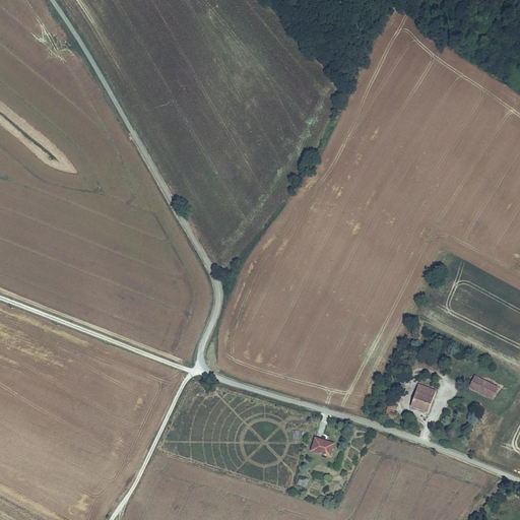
[(482,387),(485,381),(474,376),(471,382),(482,387)]
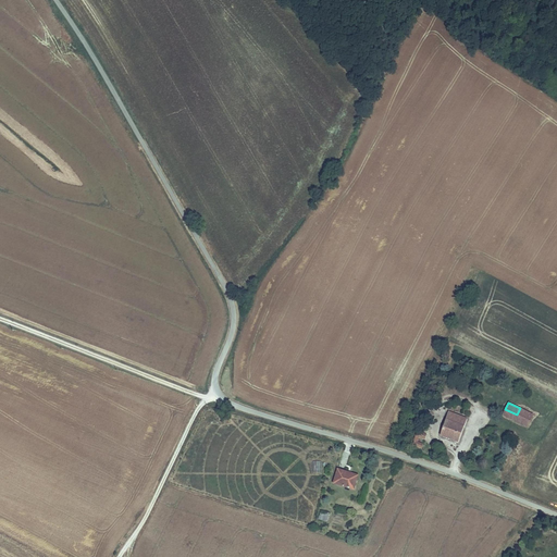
[(517,415),(505,409),(502,417),(527,430),(533,416),(520,408),(517,415)]
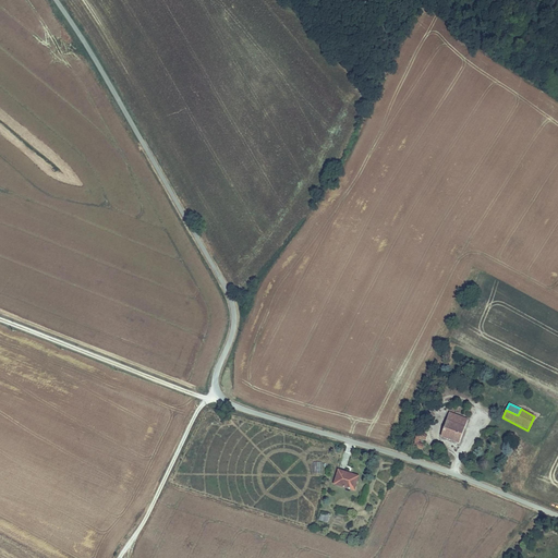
[(458,445),(468,420),(449,412),(440,438),(458,445)]
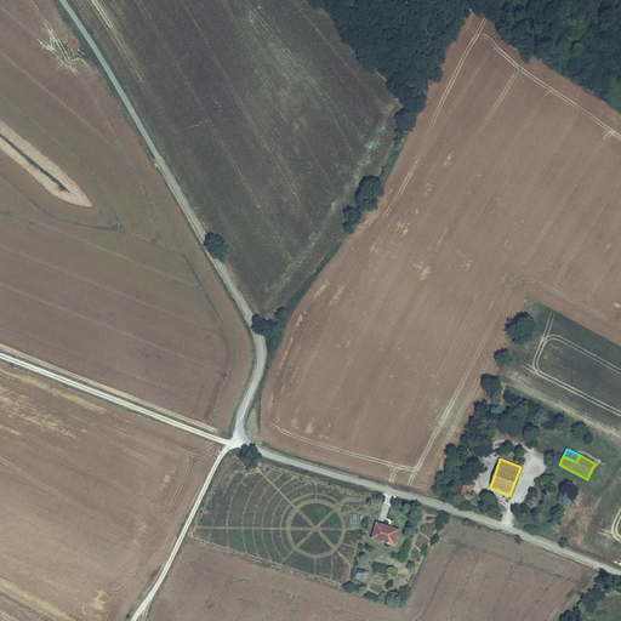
[(474,489),(477,480),(466,478),(463,486),(461,485),(460,491),(462,491),(461,497),(469,500),(471,495),(465,494),(466,488),(474,489)]
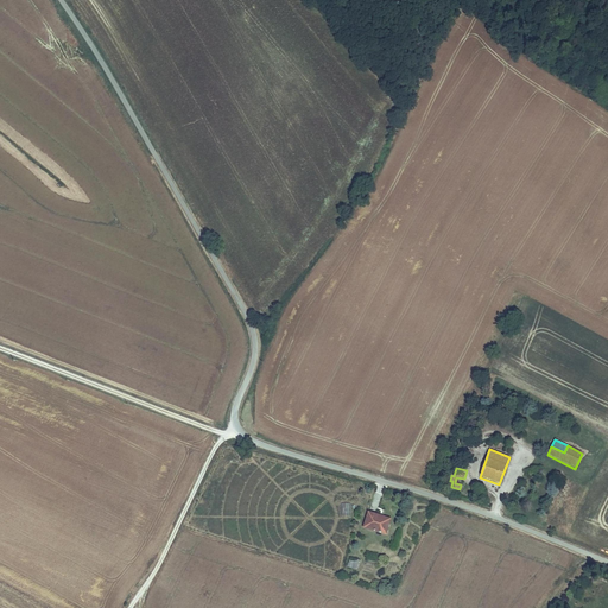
[(392,518),(369,511),(363,527),(387,534),(392,518)]
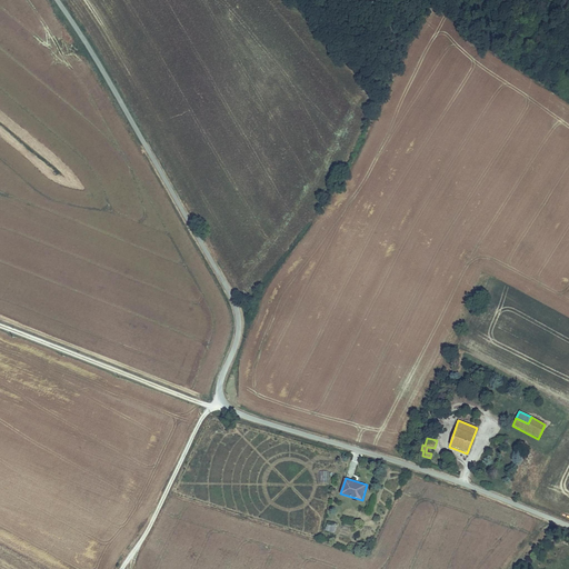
[(337,523),(328,521),(326,530),(335,533),(337,523)]
